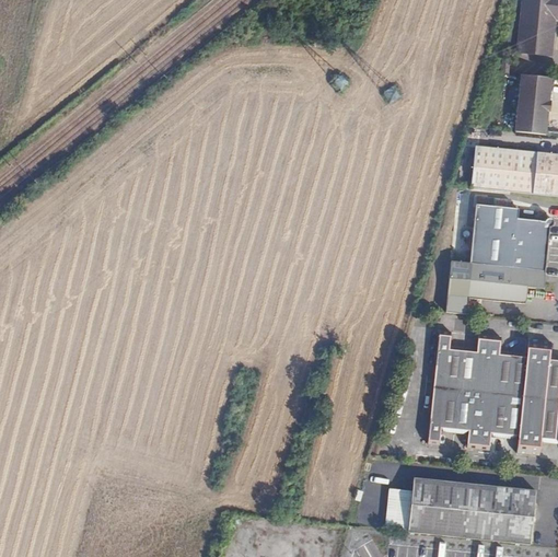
[(557,0),(522,0),(516,55),(550,57),(554,22),(554,14),(557,14),(557,0)]
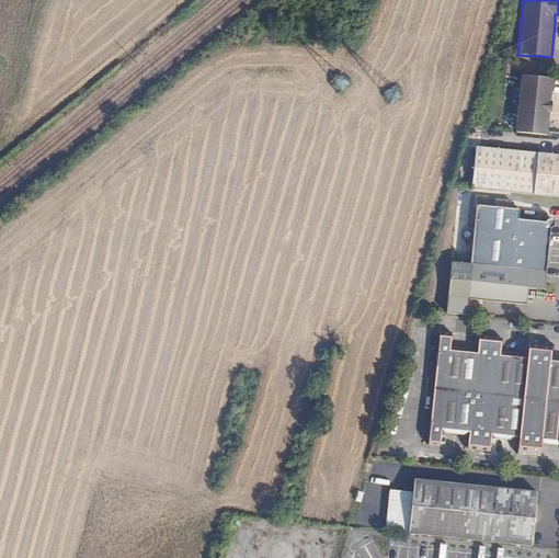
[(522,77),(516,134),(547,136),(552,80),(522,77)]
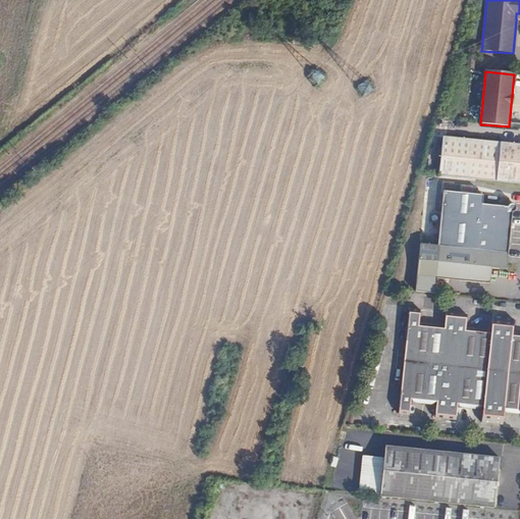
[(519,144),(444,135),(439,173),(519,182),(519,144)]
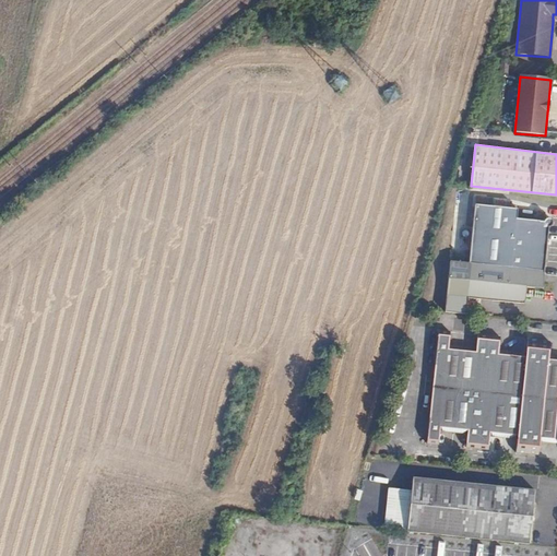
[(474,203),(469,244),(545,252),(549,220),(516,216),(517,208),(474,203)]
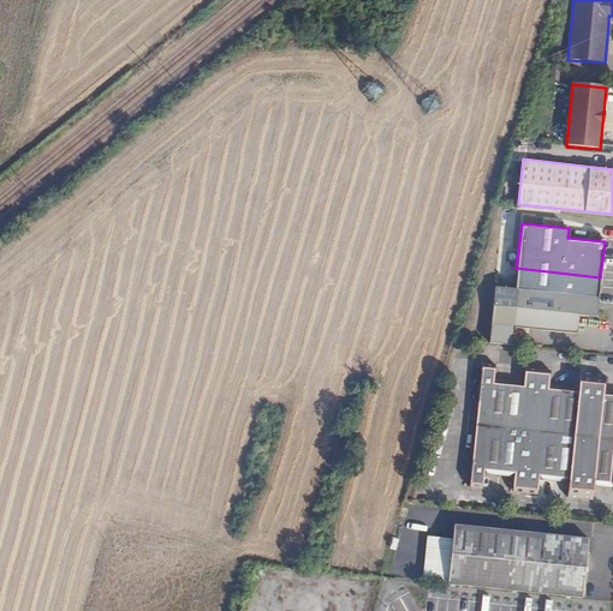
[(600,277),(516,268),(513,287),(494,286),(488,339),(511,341),(513,324),(575,330),(577,313),(595,316),(600,277)]
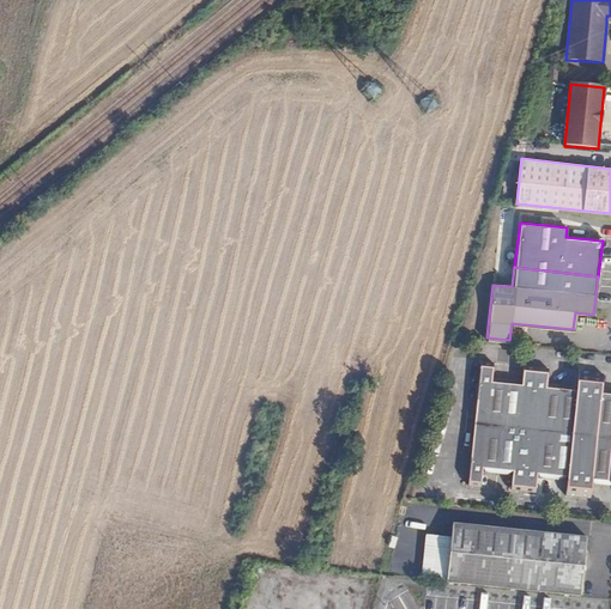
[(495,372),(482,370),(470,468),(483,469),(485,454),(515,458),(513,474),(538,476),(540,461),(569,466),(568,480),(592,482),(593,468),(609,469),(610,451),(610,403),(600,402),(603,385),(580,382),(578,399),(549,395),(549,378),(526,376),(524,393),(494,389),(495,372)]
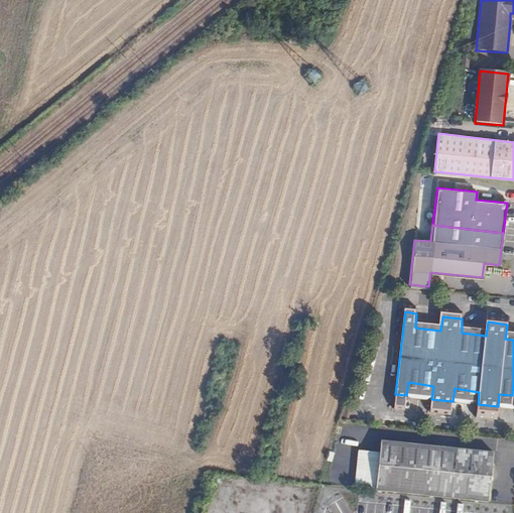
[(490,499),(496,449),(385,434),(378,485),(490,499)]
